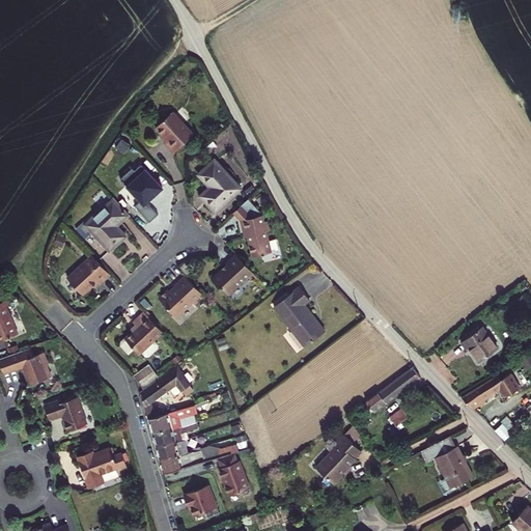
[(193,133),(171,110),(154,127),(166,138),(163,141),(168,146),(173,151),(193,133)]
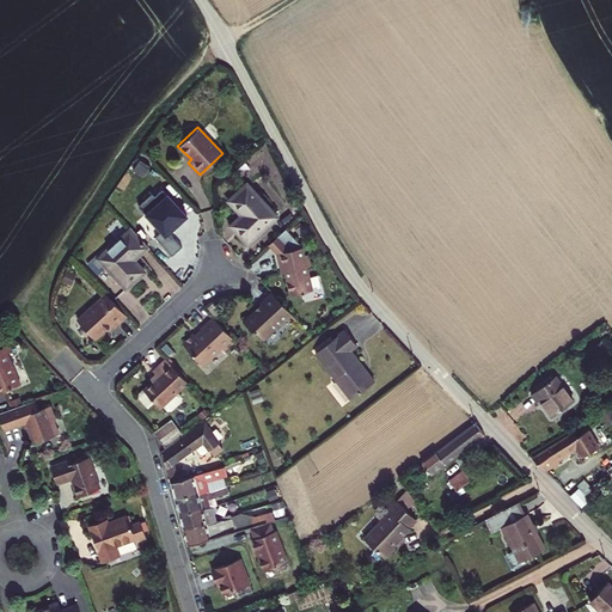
[(248,182),(227,200),(242,214),(248,221),(237,232),(242,237),(246,243),(277,214),(248,182)]
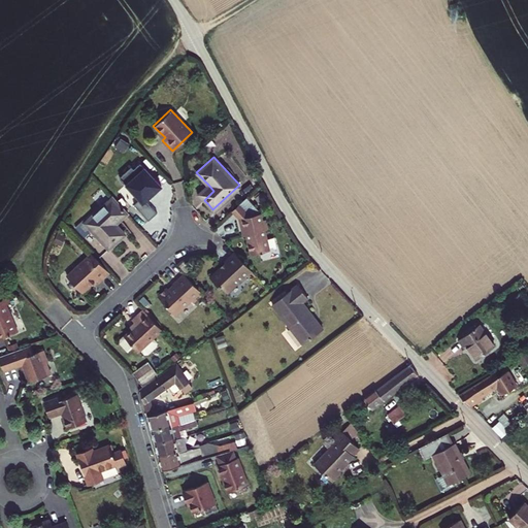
[(161,185),(139,162),(133,168),(131,166),(120,176),(139,198),(133,203),(149,220),(157,211),(145,199),(149,197),(161,185)]
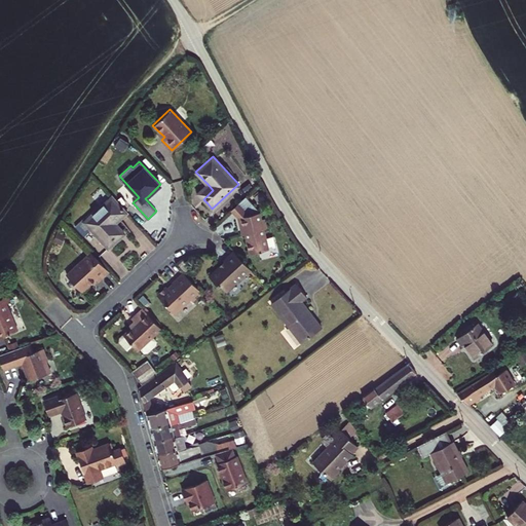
[(213,190),(208,184),(197,193),(203,199),(213,190)]
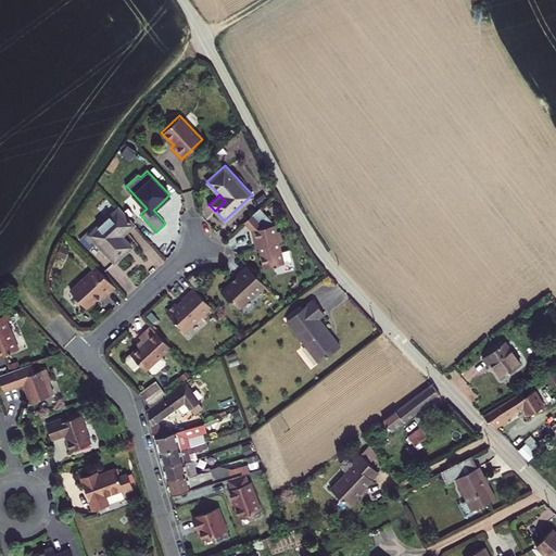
[(116,240),(122,235),(134,223),(118,205),(89,234),(115,262),(121,256),(127,251),(116,240)]
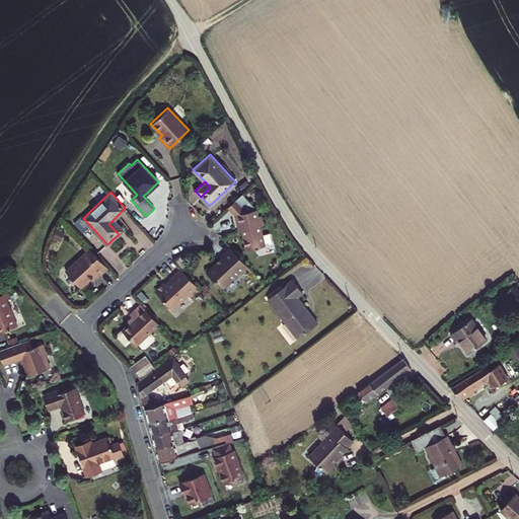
[(256,208),(235,214),(236,218),(237,223),(240,222),(247,249),(266,244),(256,208)]
